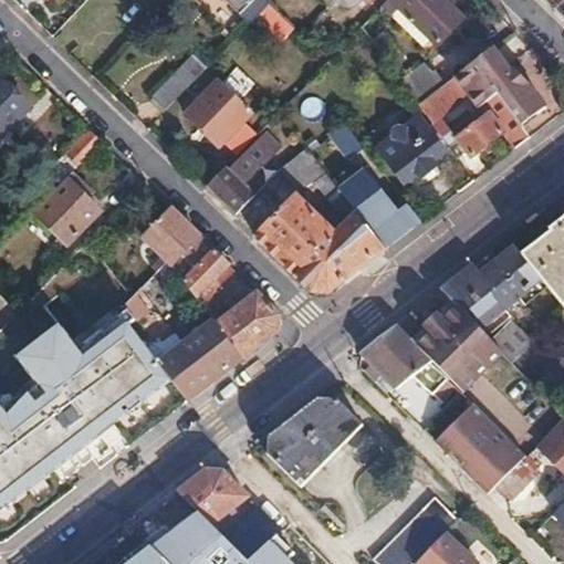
[(222,0),(248,24),(256,16),(268,4),(263,0),(222,0)]
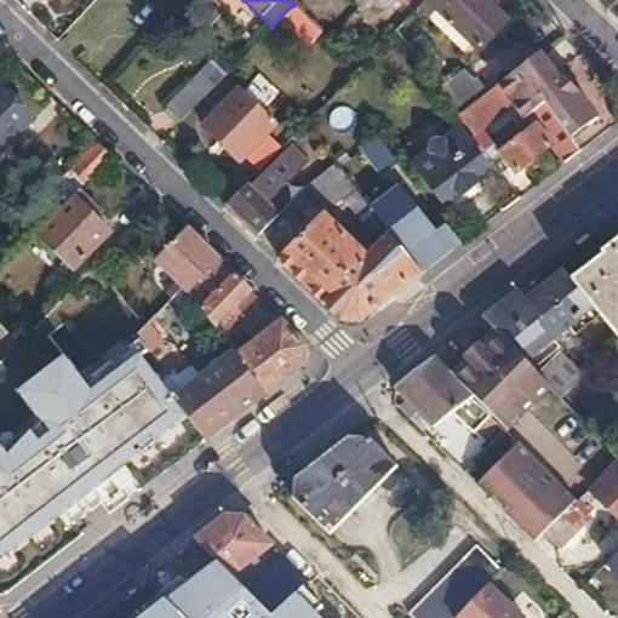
[(421,0),(416,6),(427,16),(435,7),(479,50),(507,21),(484,0),(421,0)]
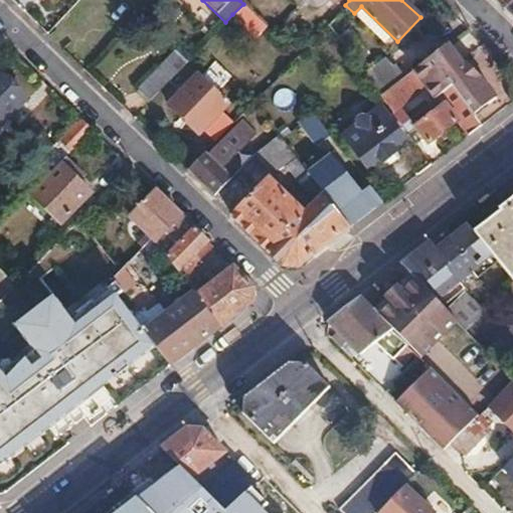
[(509,0),(502,7),(512,17),(512,0),(509,0)]
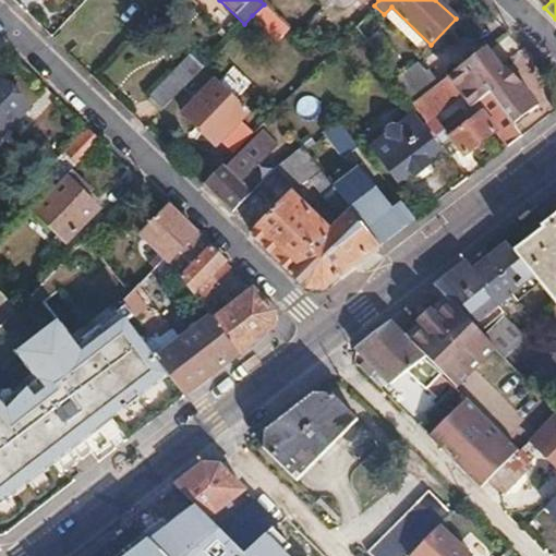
[(273,11),(264,4),(252,15),(274,34),(285,34),(290,27),(273,11)]
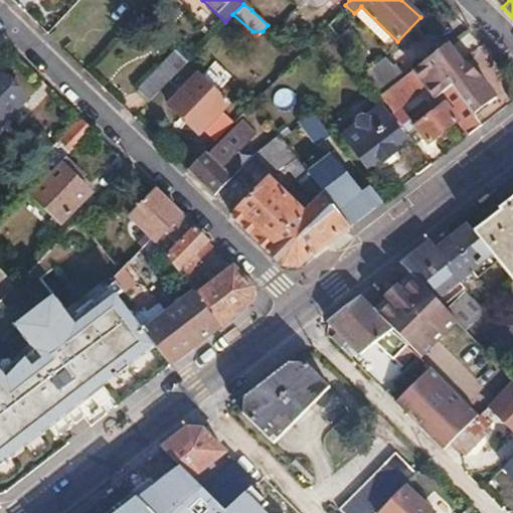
[(402,77),(393,84),(380,95),(402,124),(409,119),(400,107),(410,99),(418,111),(428,105),(430,103),(439,96),(452,86),(471,112),(492,96),(476,74),(464,64),(460,66),(445,45),(402,77)]
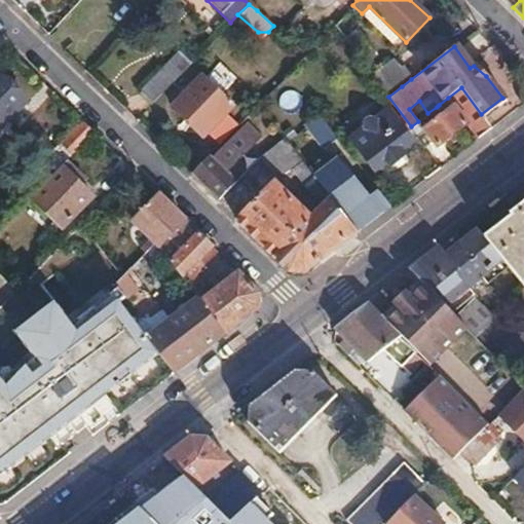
[(138,92),(149,105),(189,64),(177,52),(138,92)]
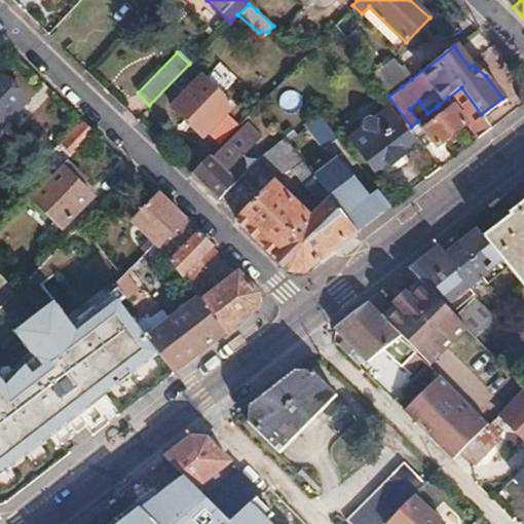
[(387,57),(368,71),(374,78),(388,97),(402,86),(411,79),(401,67),(397,70),(387,57)]
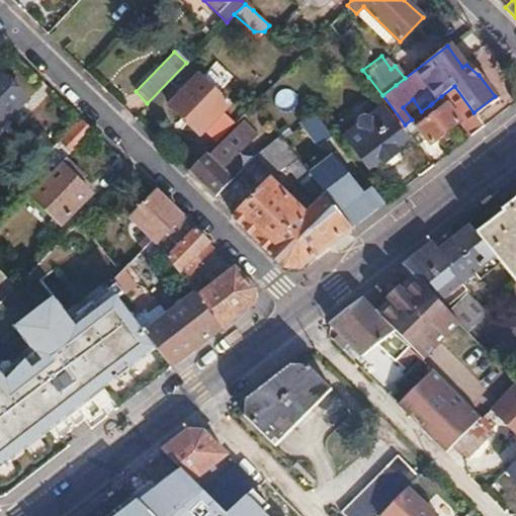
[(0,121),(23,98),(0,76),(0,121)]
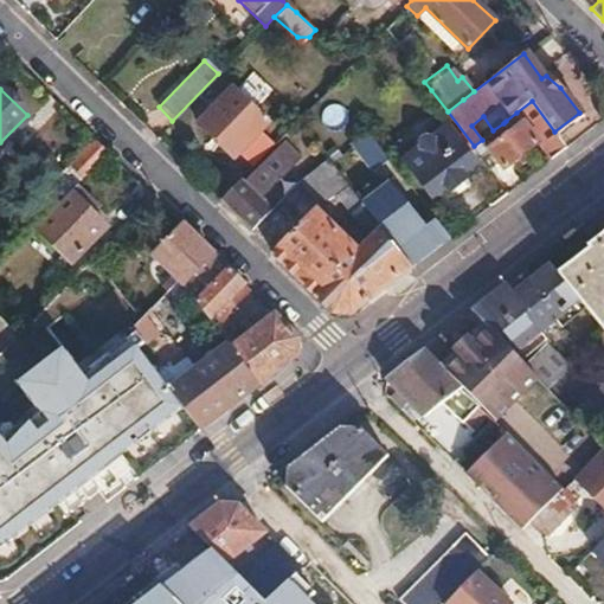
[(230,89),(197,124),(232,155),(264,121),(230,89)]
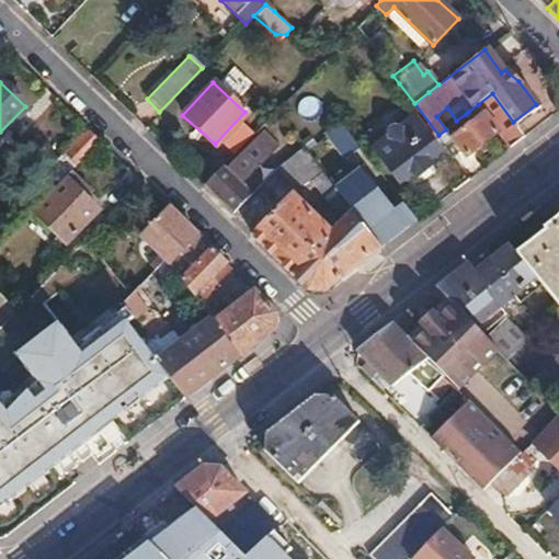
[(492,93),(478,104),(485,113),(498,132),(509,146),(523,135),(513,122),(492,93)]
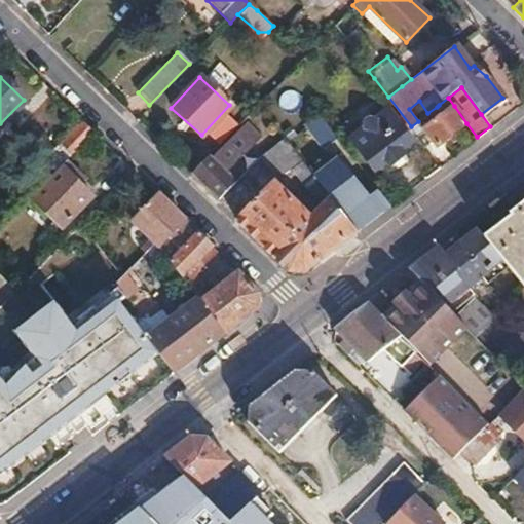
[(454,106),(444,114),(425,128),(438,146),(466,123),(454,106)]
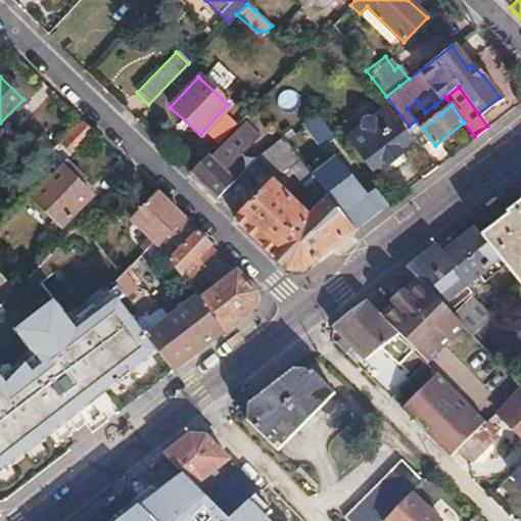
[(347,138),(358,152),(373,171),(384,162),(386,167),(403,153),(400,150),(412,141),(386,108),(374,117),(374,116),(365,117),(362,120),(359,128),(360,129),(347,138)]
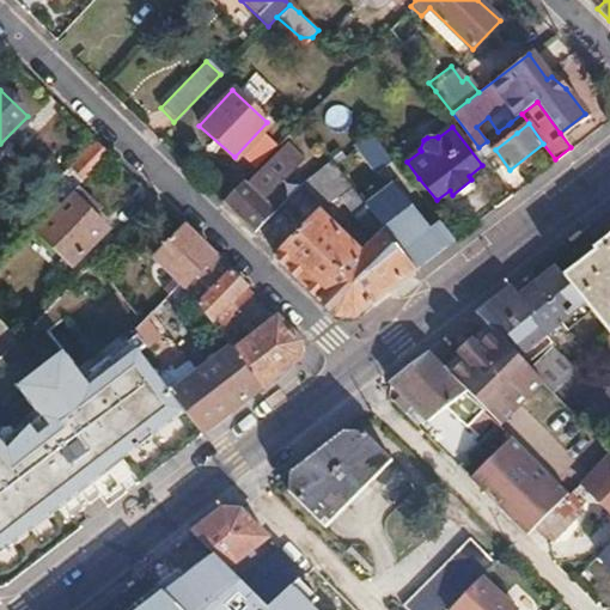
[(391,159),(368,130),(354,142),(376,172),(391,159)]
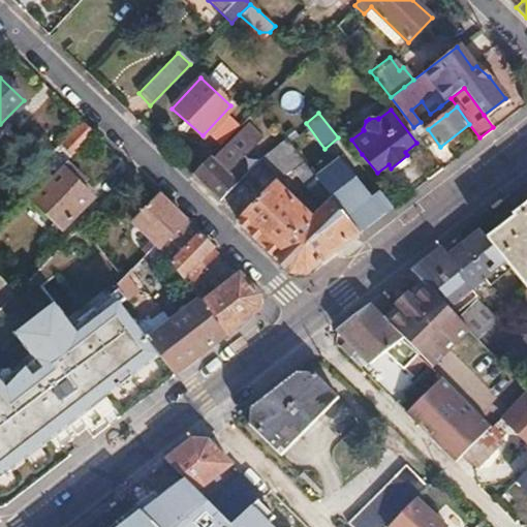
[(94,133),(82,121),(41,161),(54,174),(65,162),(94,133)]
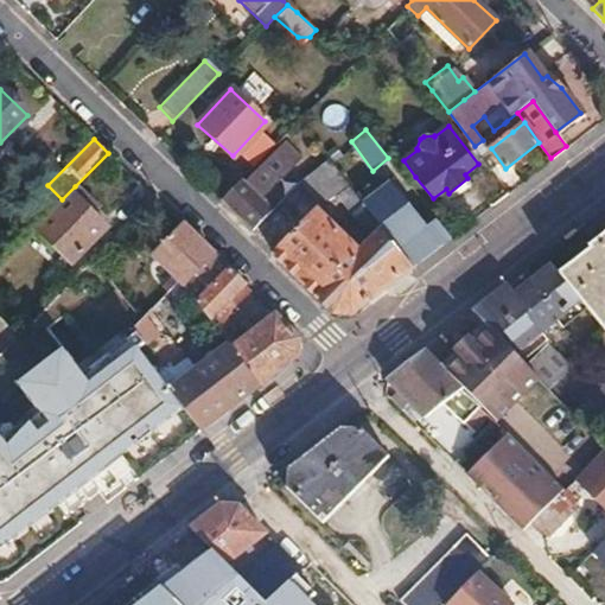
[(241,177),(218,201),(250,230),(272,209),(260,196),(271,185),(274,186),(288,172),(286,169),(297,157),(282,141),(243,180),(241,177)]
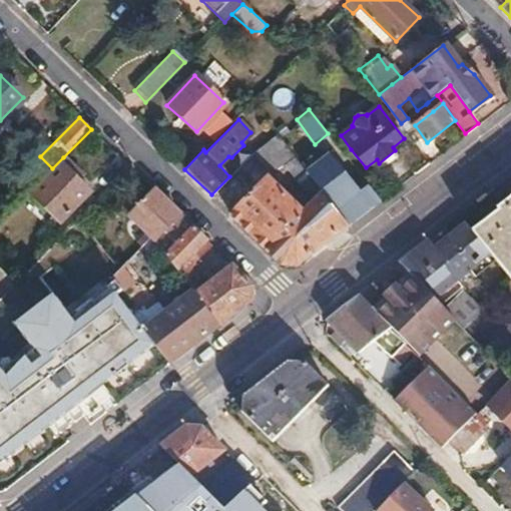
[(277,134),(254,152),(270,171),(292,154),(277,134)]
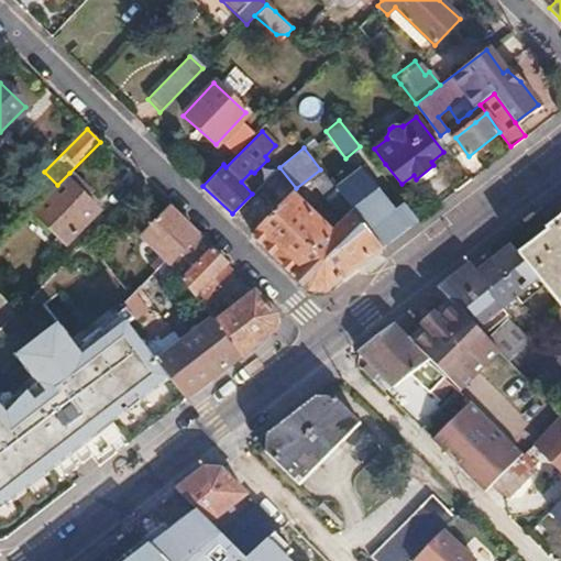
[(359,171),(336,188),(352,209),(355,213),(369,230),(392,211),(359,171)]
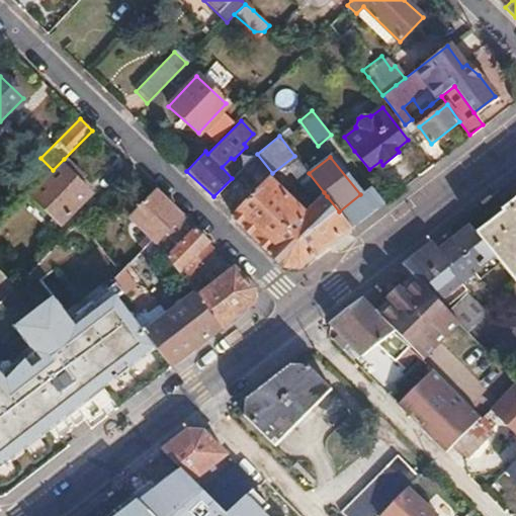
[(53,170),(29,193),(60,223),(90,192),(72,174),(75,169),(64,159),(53,170)]
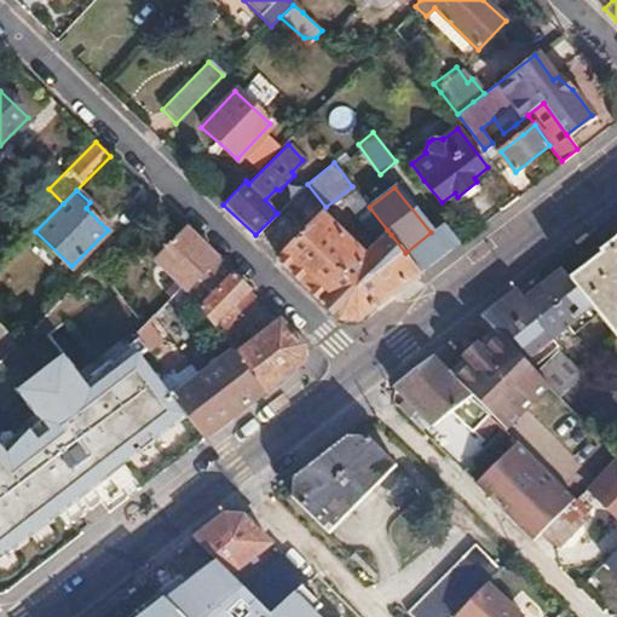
[(369,207),(356,191),(344,200),(375,238),(387,230),(369,207)]
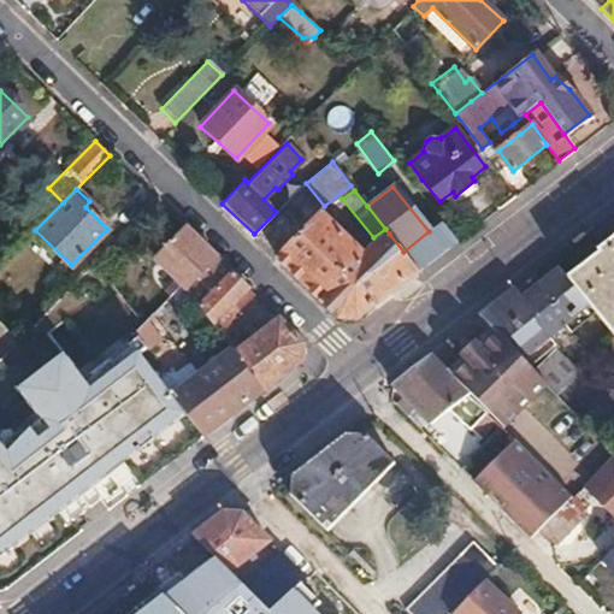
[(317,214),(275,254),(302,283),(337,316),(355,317),(395,287),(362,257),(317,214)]
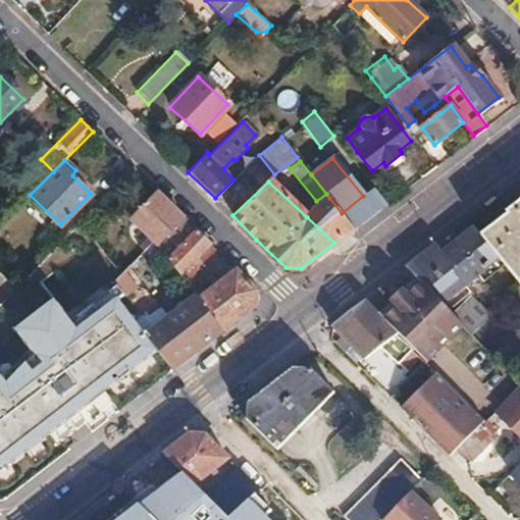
[(124,221),(128,217),(128,216),(144,201),(134,191),(114,211),(124,221)]
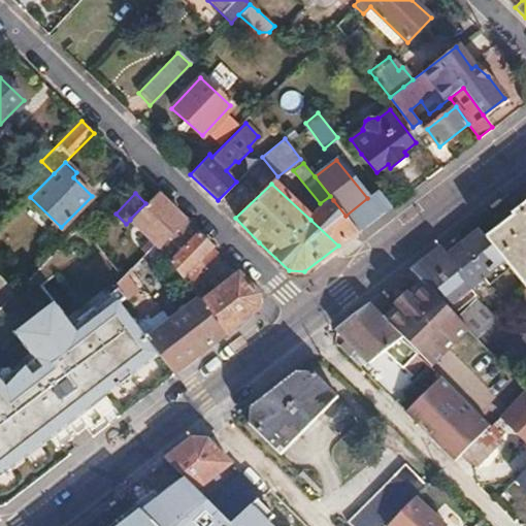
[(130,219),(130,220),(152,242),(157,247),(184,220),(155,193),(145,203),(130,219)]
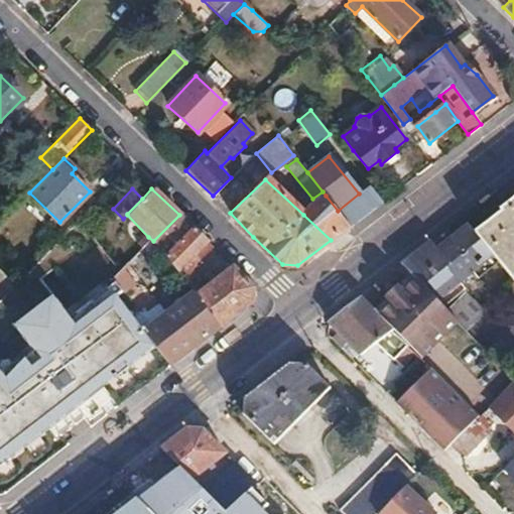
[(303,215),(331,240),(350,226),(338,211),(326,196),(303,215)]
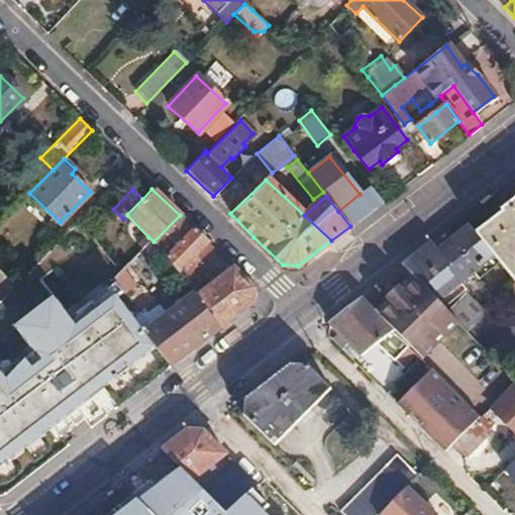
[(475,230),(493,251),(513,278),(514,275),(514,200),(475,230)]
